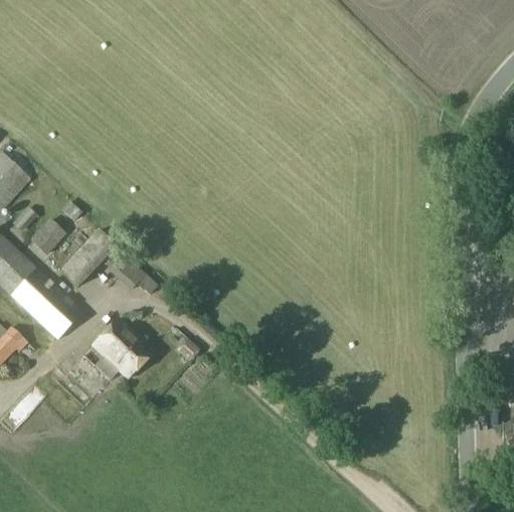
[(0,212),(31,178),(1,150),(0,151),(0,212)]
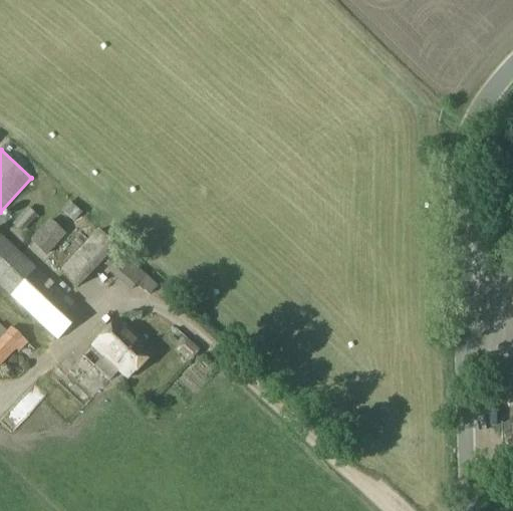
[(22,231),(41,211),(32,202),(13,222),(22,231)]
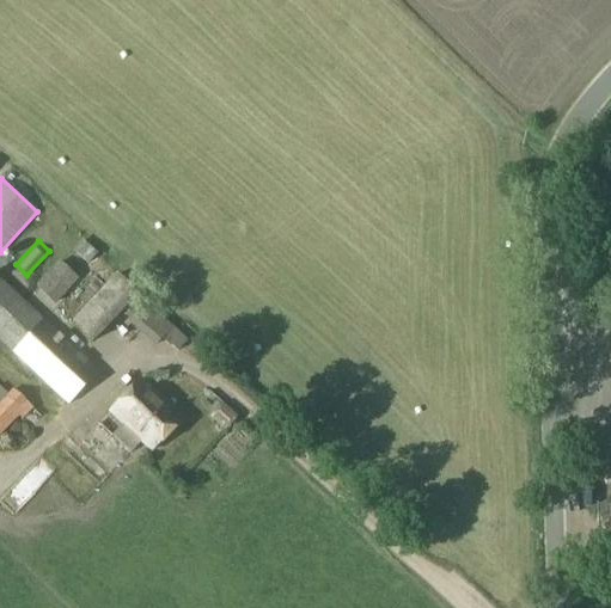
[(55,302),(79,277),(60,259),(36,284),(55,302)]
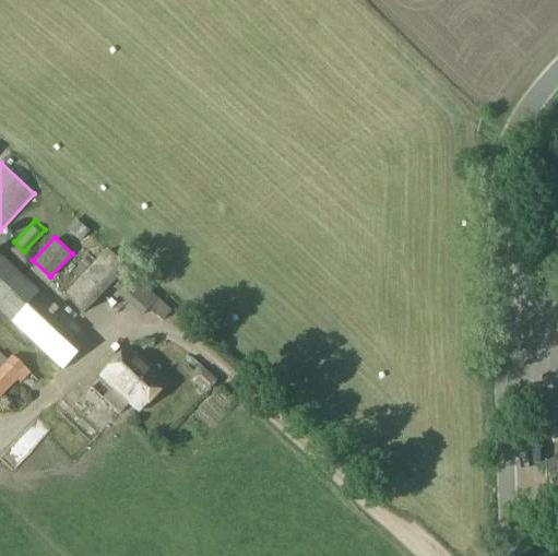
[(85,312),(110,285),(142,315),(149,308),(155,314),(157,312),(163,319),(165,318),(171,309),(127,268),(127,267),(106,248),(66,293),(85,312)]
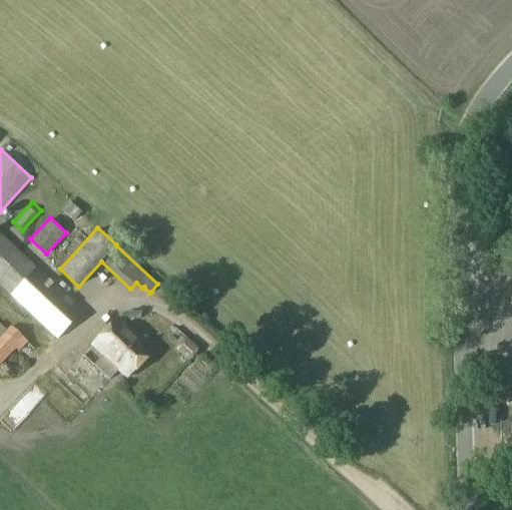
[(0,284),(57,339),(83,310),(0,231),(0,284)]
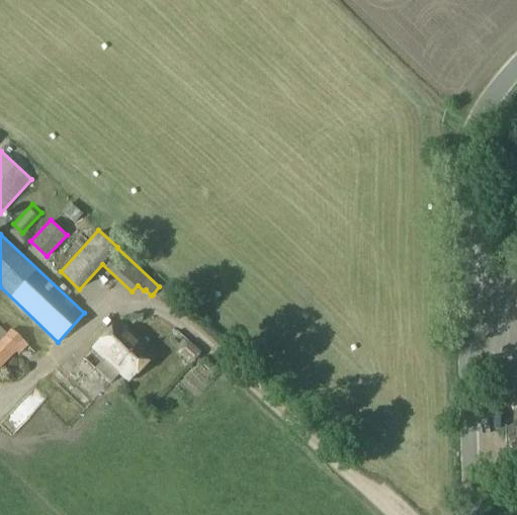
[(103,357),(96,365),(112,380),(119,372),(127,380),(154,352),(119,320),(93,348),(103,357)]
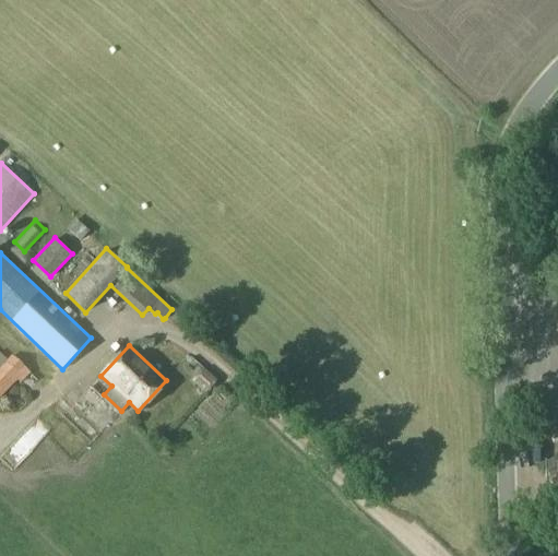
[(0,395),(27,368),(12,354),(8,359),(0,351),(0,395)]
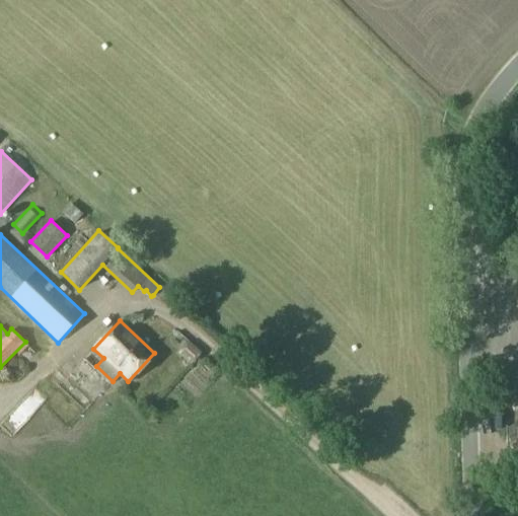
[(0,436),(6,442),(38,409),(28,400),(0,431),(0,436)]
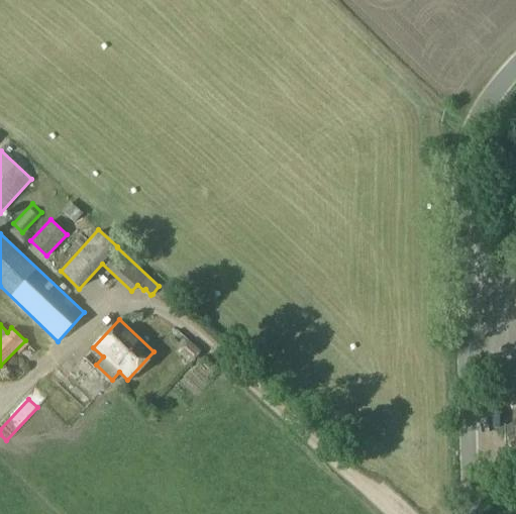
All buildings are outlined.
